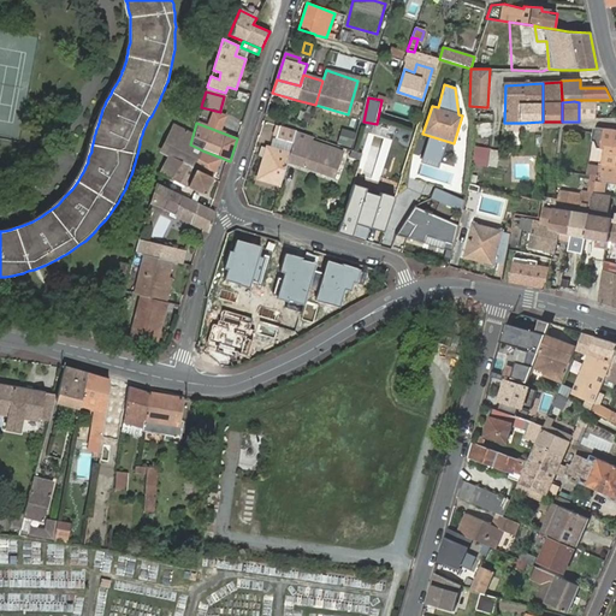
[(170,157),(183,131),(175,126),(163,153),(170,157)]
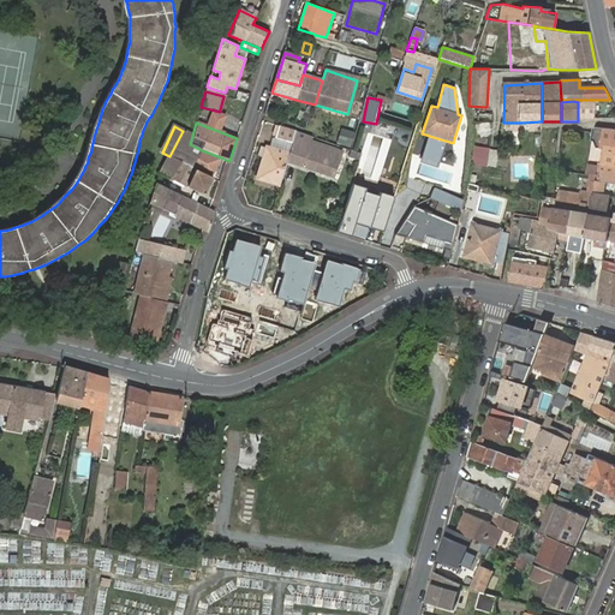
[(296,132),(276,126),(273,138),(292,144),(296,132)]
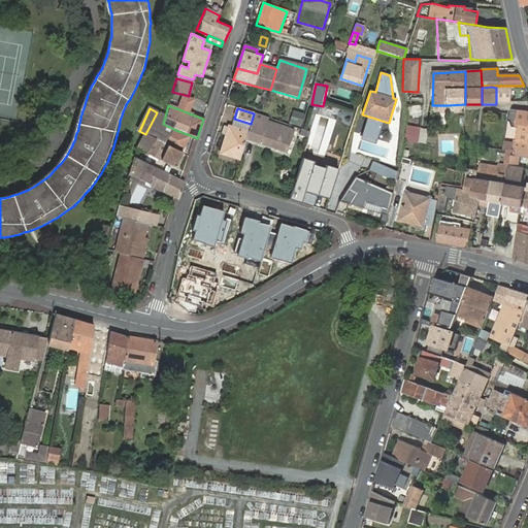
[(513,126),(516,126),(518,109),(507,110),(505,120),(508,120),(513,126)]
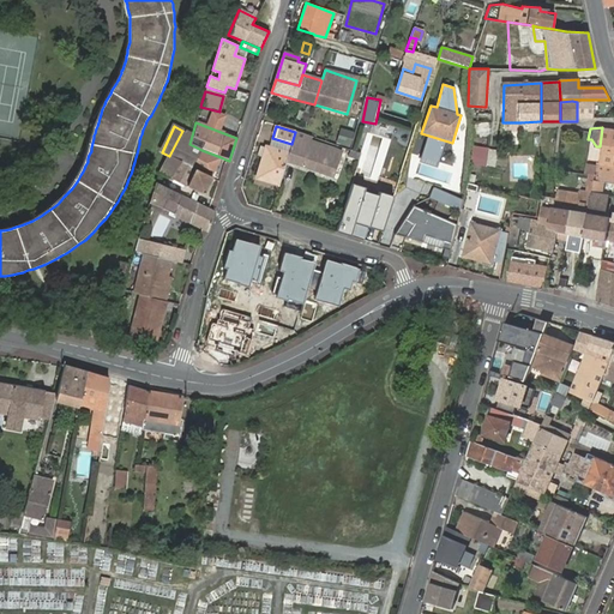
[(613,127),(602,127),(600,146),(602,148),(600,163),(613,164),(613,127)]
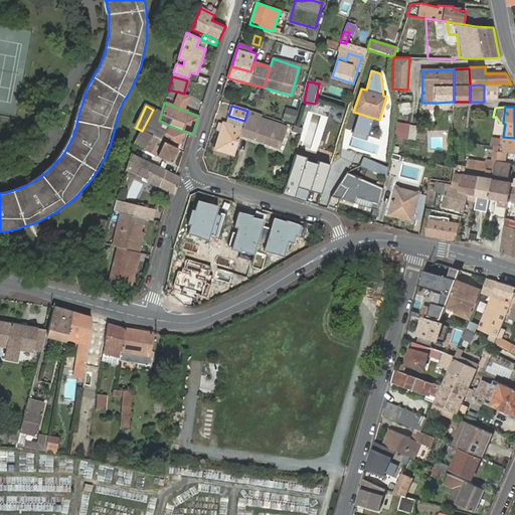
[(159,121),(161,114),(153,110),(142,131),(135,145),(143,149),(150,136),(161,141),(169,126),(159,121)]
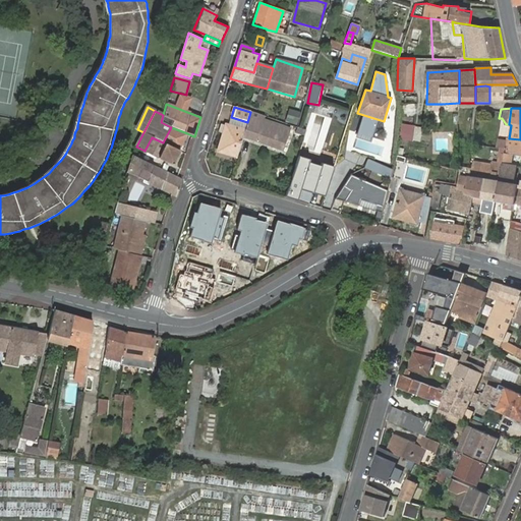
[(301,113),(292,111),(288,122),(297,125),(301,113)]
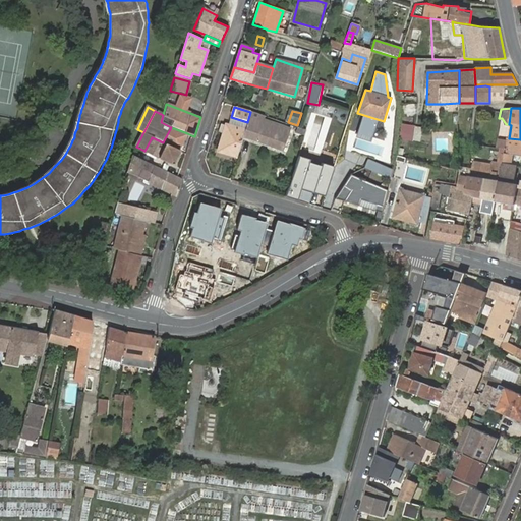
[(264,120),(265,117),(259,115),(250,112),(247,122),(244,130),(242,138),(283,151),(290,129),(264,120)]
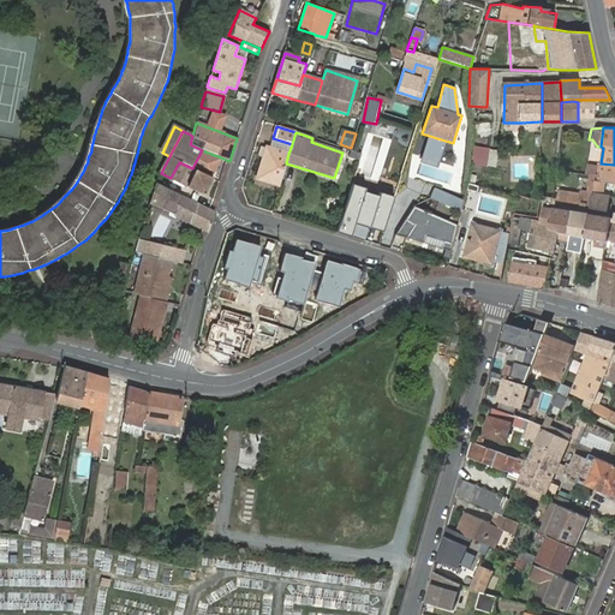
[(288,154),(292,144),(273,138),(269,148),(287,154),(288,154)]
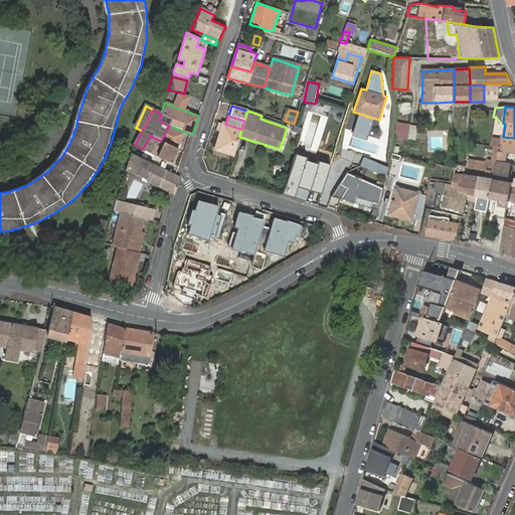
[(409,139),(411,123),(398,121),(396,137),(409,139)]
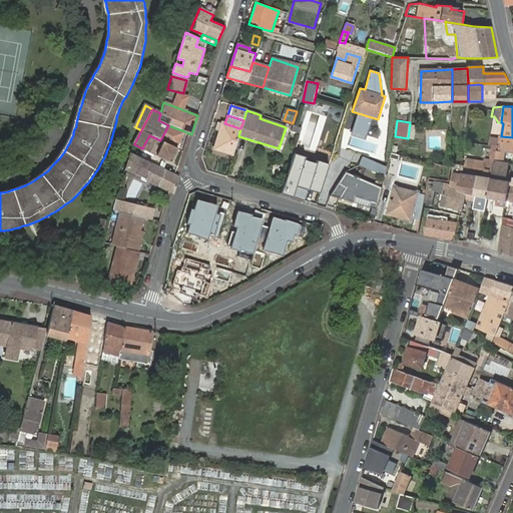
[(239,128),(224,123),(222,123),(214,149),(231,153),(239,128)]
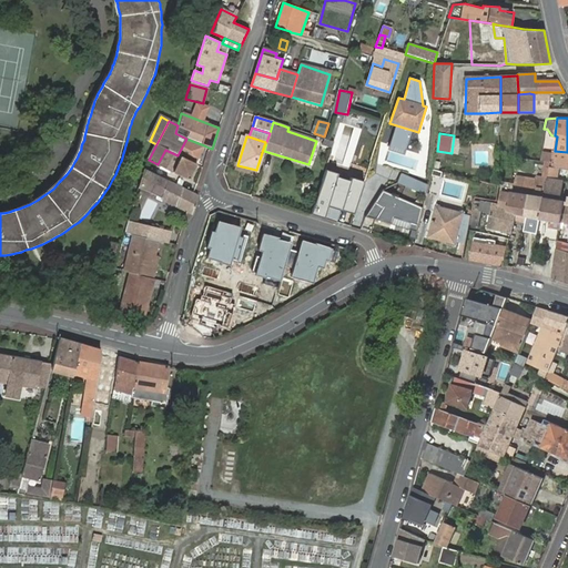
[(204,145),(186,139),(178,155),(196,164),(204,145)]
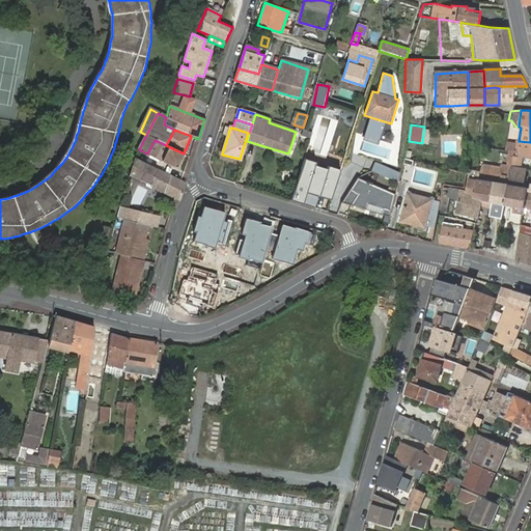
[(155,140),(147,154),(176,168),(184,154),(166,145),(155,140)]
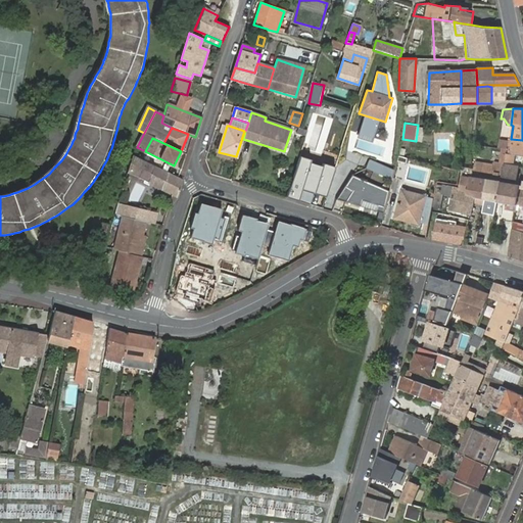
[(522,140),(511,139),(508,138),(508,142),(507,145),(510,146),(509,153),(522,154),(522,140)]
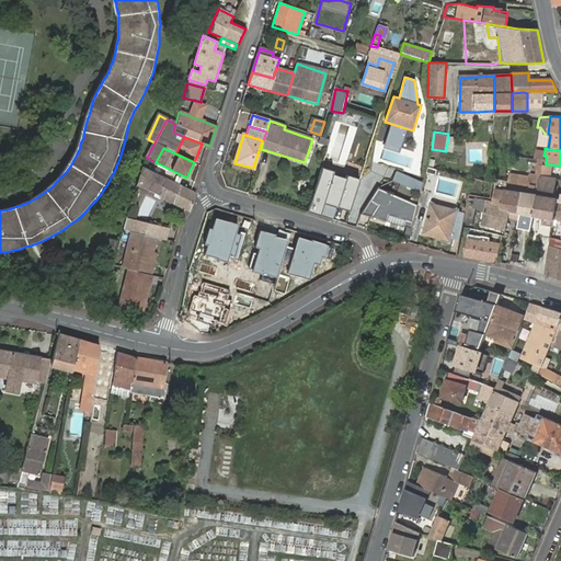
[(544,156),(545,152),(536,151),(535,159),(542,160),(544,156)]
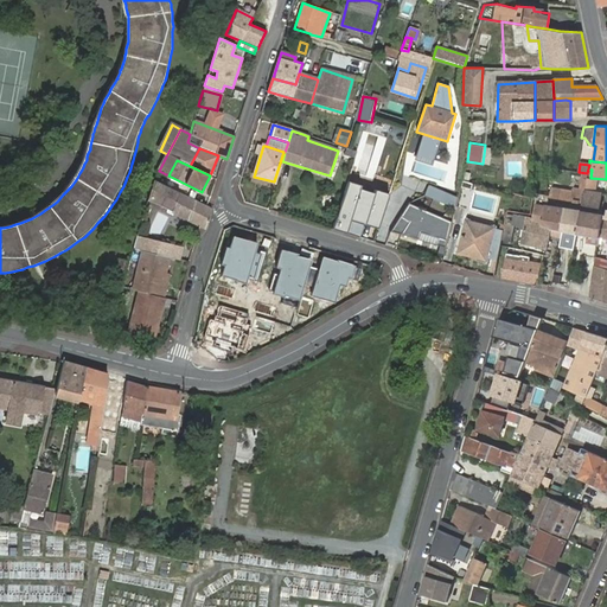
[(381,225),(391,190),(378,185),(377,190),(363,185),(364,181),(349,177),(331,229),(345,234),(350,219),(352,212),(366,217),(365,221),(381,225)]
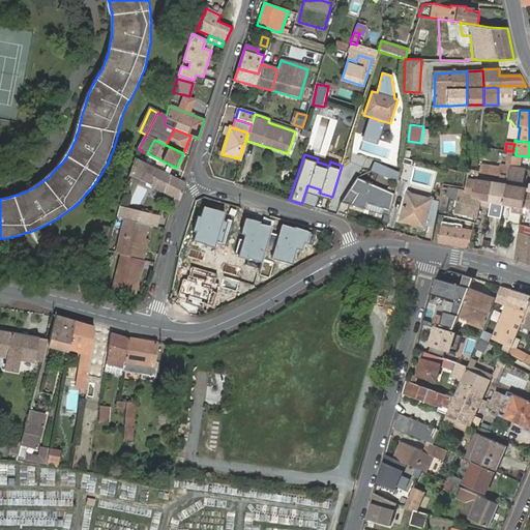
[(488,164),(484,175),(496,177),(494,186),(506,188),(510,166),(511,159),(512,156),(509,155),(505,154),(504,165),(498,164),(498,166),(488,164)]
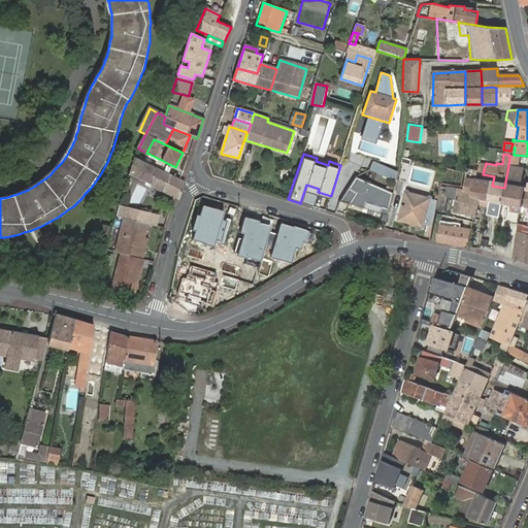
[(134,158),(129,173),(133,175),(174,196),(179,198),(185,182),(180,179),(142,162),(134,158)]
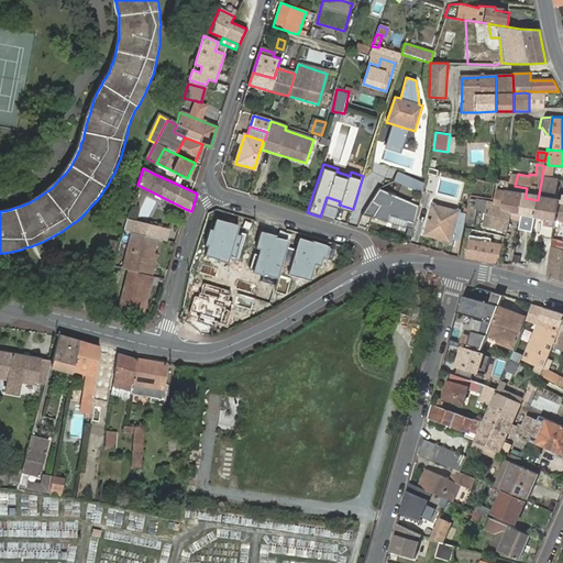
[(424,183),(397,172),(394,180),(421,194),(424,183)]
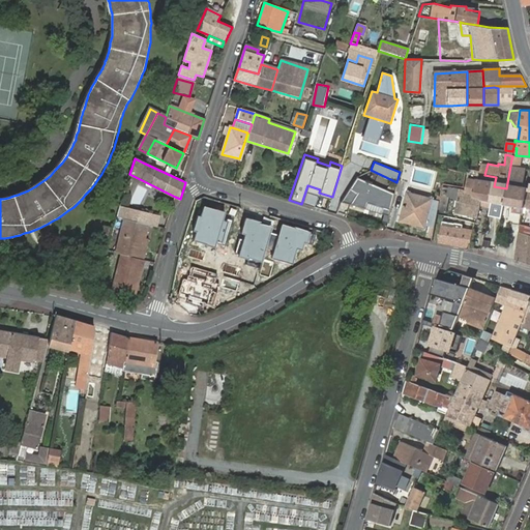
[(529,187),(524,186),(527,169),(519,168),(510,166),(506,188),(517,189),(527,192),(529,192),(529,187)]
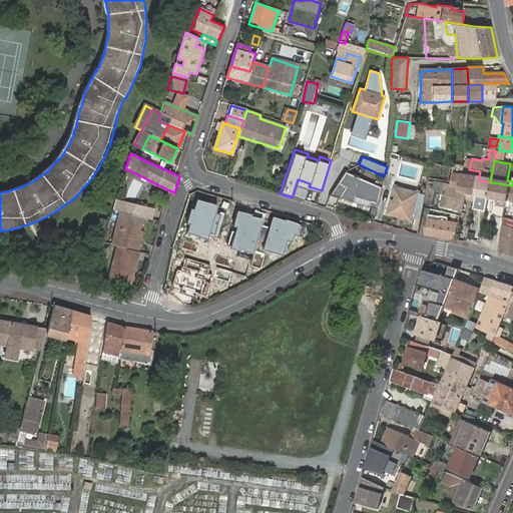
[(382,189),(344,174),(330,196),(355,204),(357,197),(372,202),(370,208),(378,210),(382,189)]
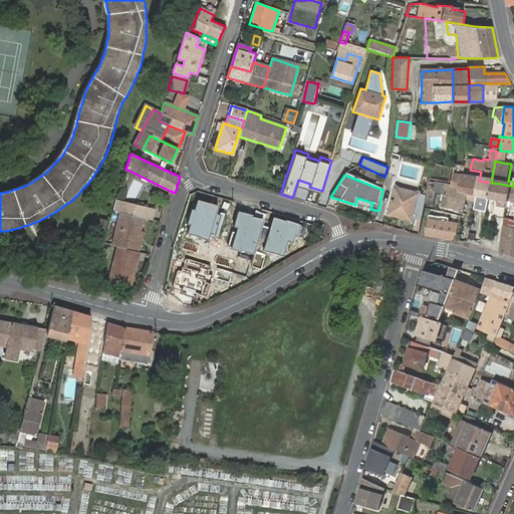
[(476,195),(479,181),(462,178),(460,185),(459,191),(467,192),(467,194),(476,195)]
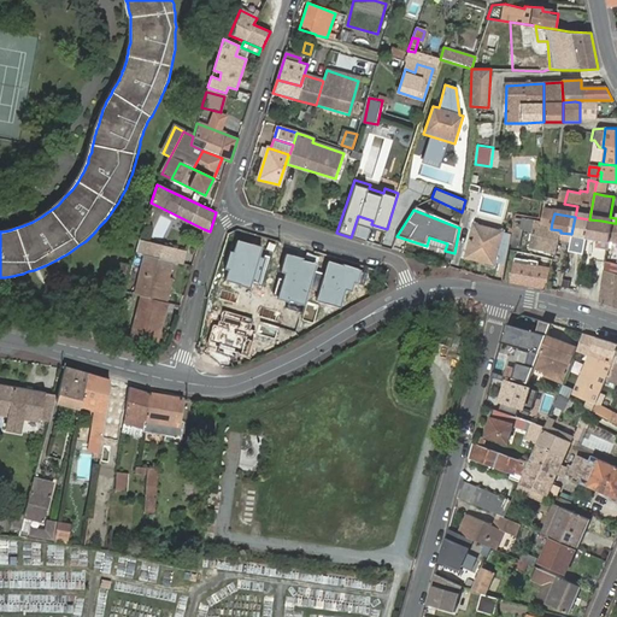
[(165,239),(171,219),(158,215),(152,235),(165,239)]
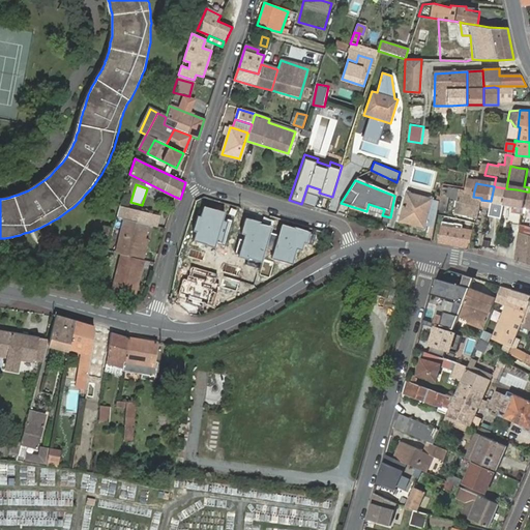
[(319,193),(320,189),(307,185),(305,192),(318,195),(317,197),(331,201),(332,197),(319,193)]
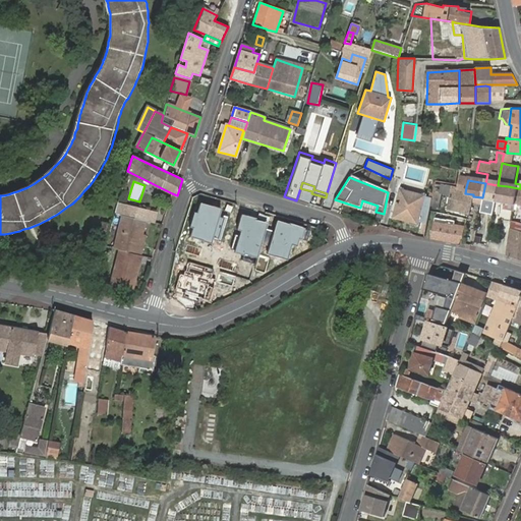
[(498,185),(485,183),(482,197),(484,198),(483,205),(491,206),(493,199),(496,200),(498,185)]
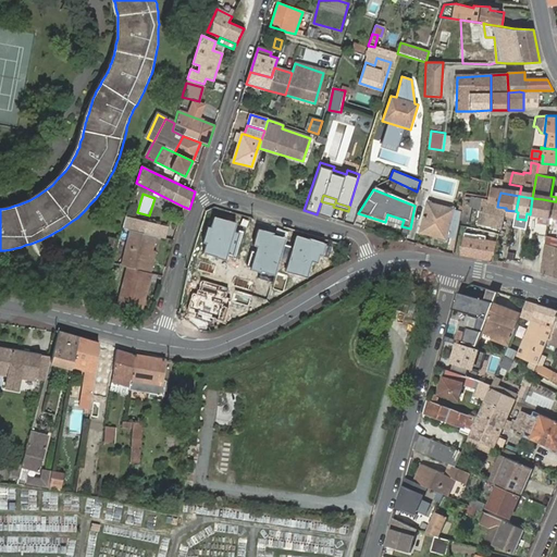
[(543,199),(532,198),(530,214),(541,215),(543,199)]
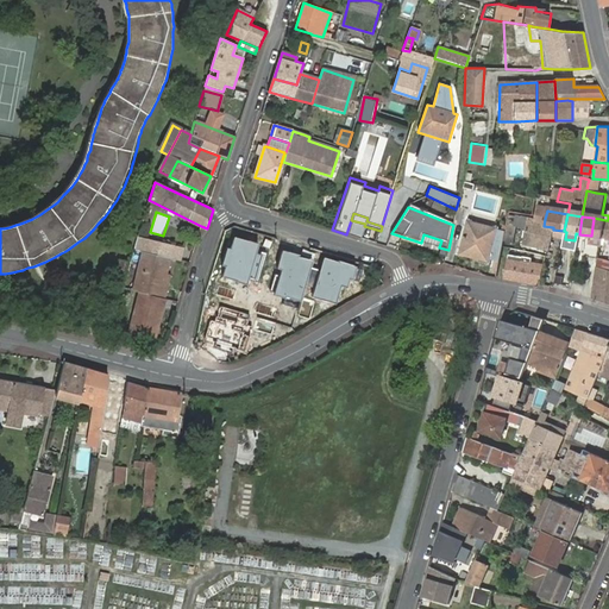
[(533,224),(534,221),(513,218),(507,245),(516,248),(521,230),(526,230),(525,239),(527,239),(551,243),(552,237),(553,230),(553,227),(544,226),(533,224)]
